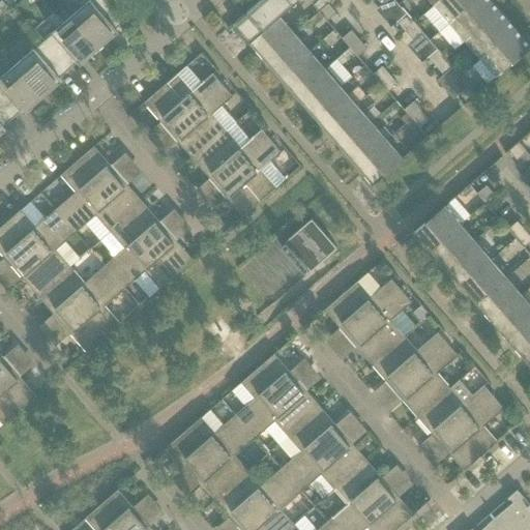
[(125,21),(106,0),(91,0),(90,1),(89,0),(70,17),(98,49),(118,32),(115,30),(125,21)]
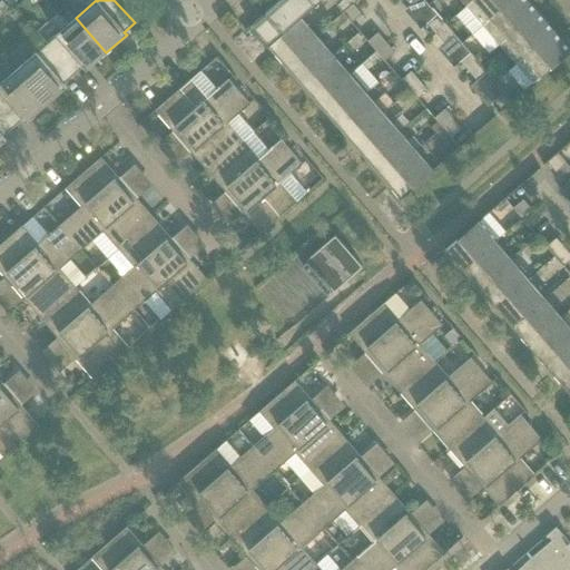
[(281,0),(251,27),(267,46),(301,17),(320,0),(281,0)]
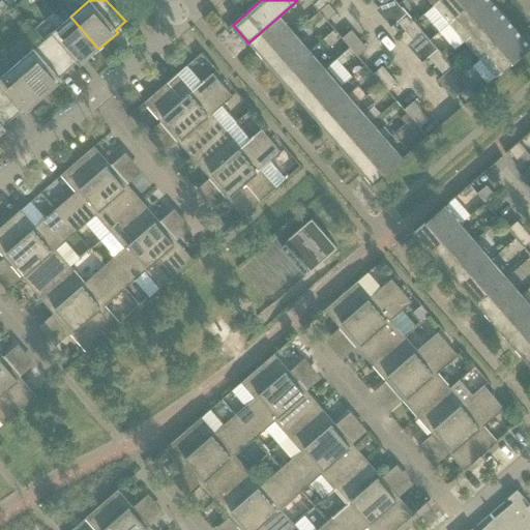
[(440,0),(433,6),(423,15),(439,32),(448,24),(476,0),(440,0)]
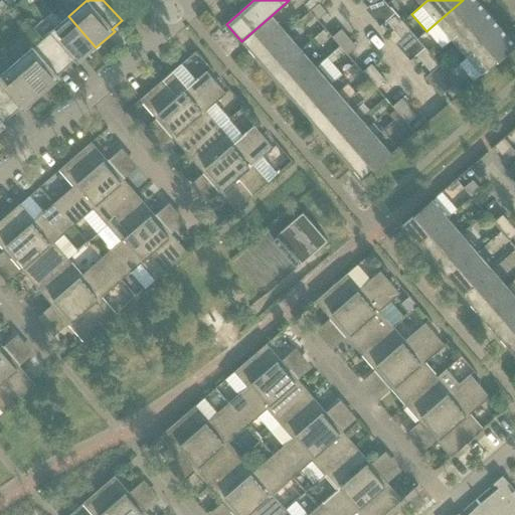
[(463,0),(436,23),(451,41),(486,10),(476,0),(463,0)]
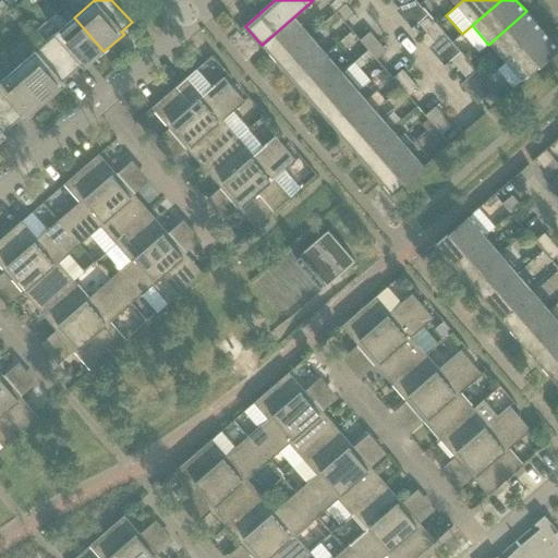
[(3,2),(0,4),(0,16),(9,10),(3,2)]
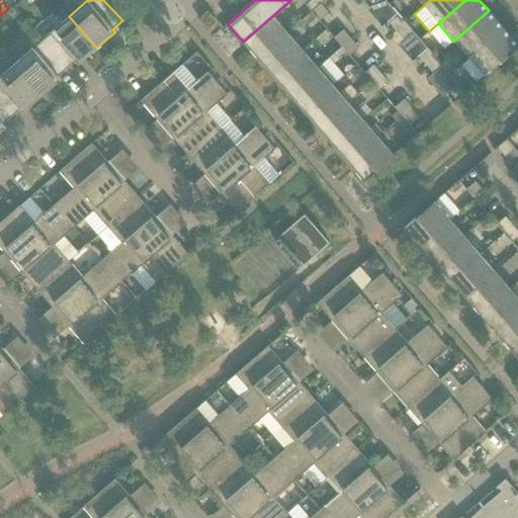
[(312,11),(320,20),(328,13),(321,4),(312,11)]
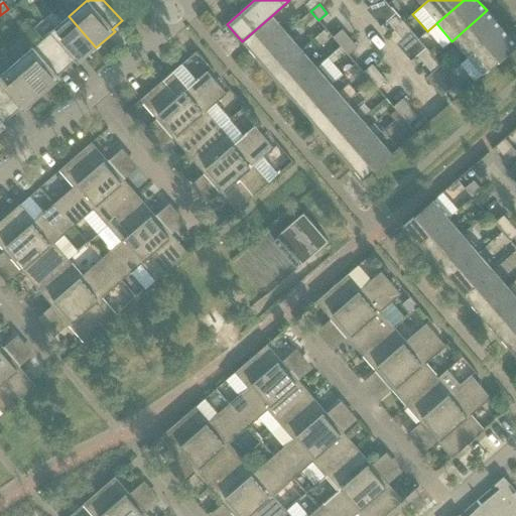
[(452,41),(467,58),(502,28),(487,10),(452,41)]
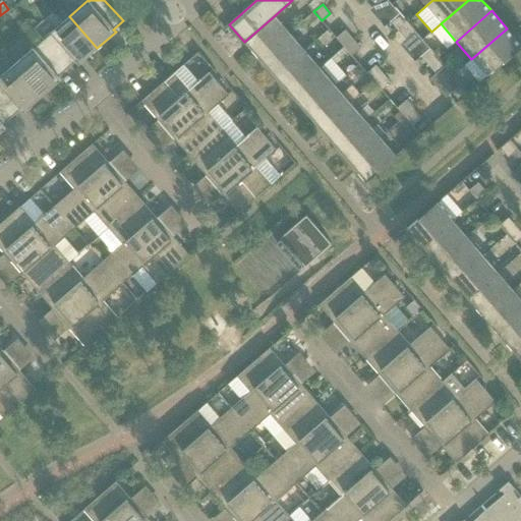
[(399,14),(390,22),(398,31),(406,23),(407,22),(399,13),(399,14)]
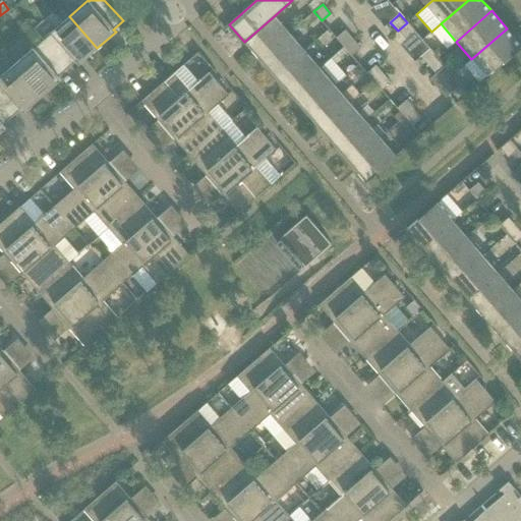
[(244,42),(259,59),(290,34),(275,15),(244,42)]
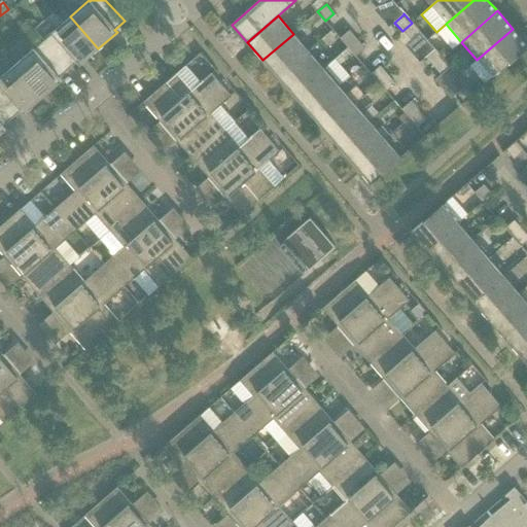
[(43,41),(68,70),(76,63),(79,65),(98,48),(70,16),(50,33),(51,34),(43,41)]
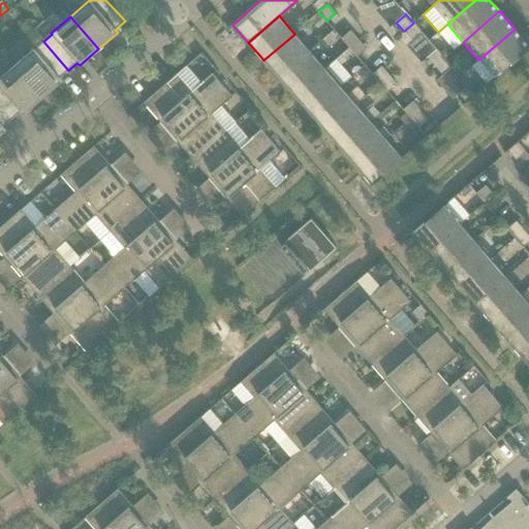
[(412,24),(404,31),(411,40),(421,33),(422,32),(413,23),(412,24)]
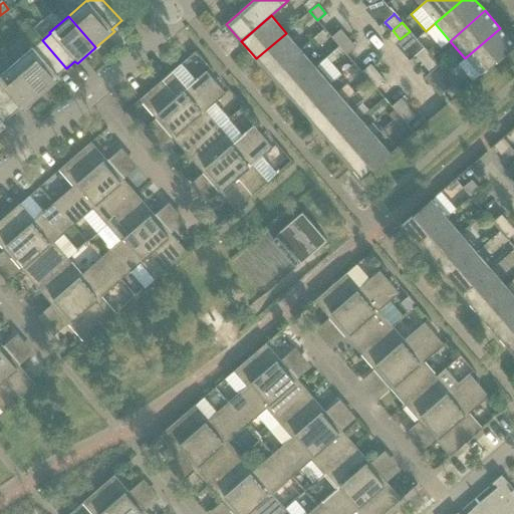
[(513,43),(500,28),(465,58),(481,76),(513,46),(513,43)]
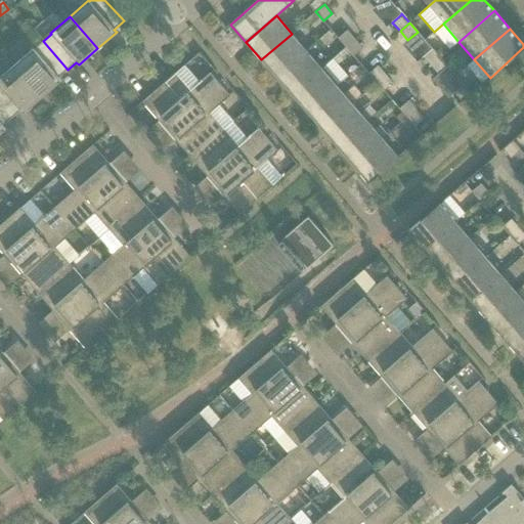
[(339,38),(338,38),(346,47),(347,47),(355,40),(347,31),(343,34),(339,38)]
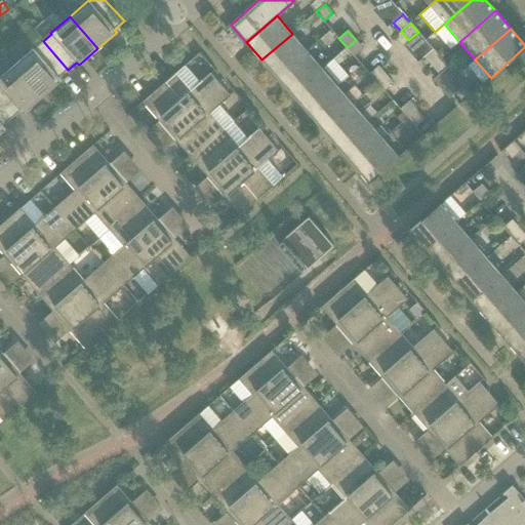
[(261,59),(277,78),(308,51),(292,34),(261,59)]
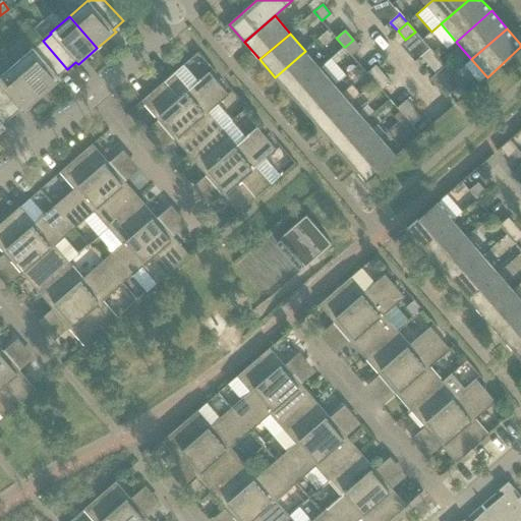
[(345,47),(344,47),(351,56),(352,55),(360,48),(353,40),(345,47)]
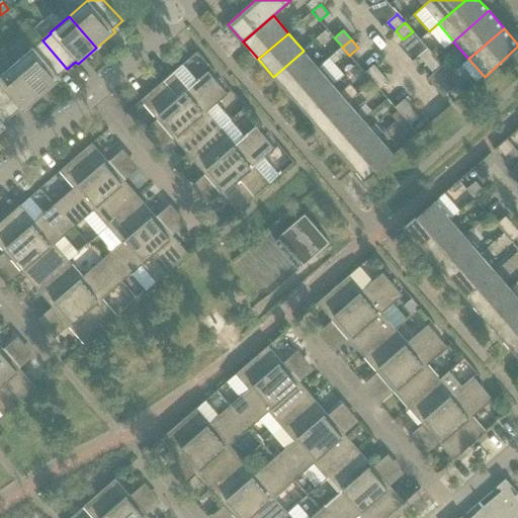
[(14,64),(14,65),(39,93),(41,96),(60,80),(58,77),(67,69),(42,40),(33,49),(32,48),(14,64)]
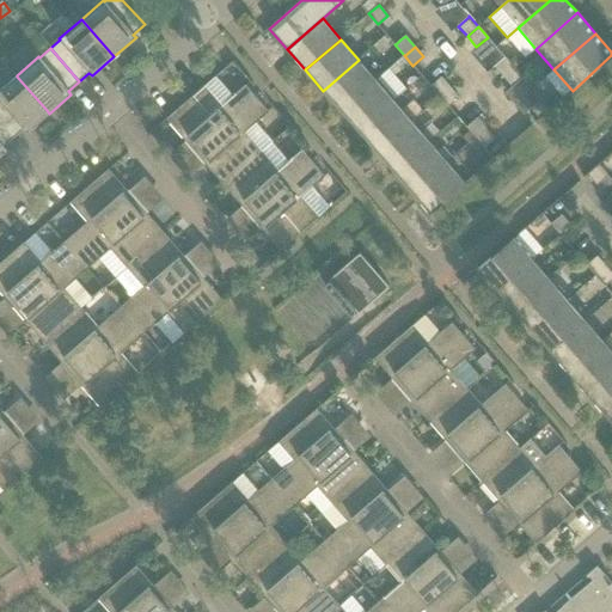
[(515,55),(508,61),(514,68),(521,62),(515,55)]
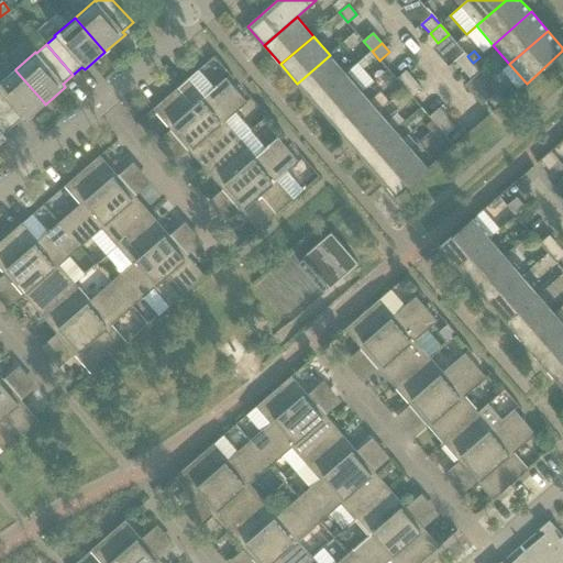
[(454,62),(463,72),(473,63),(467,56),(464,53),(454,62)]
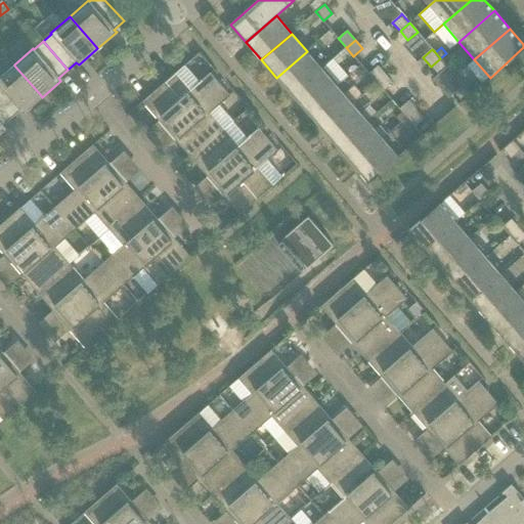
[(276,78),(292,95),(322,69),(307,51),(276,78)]
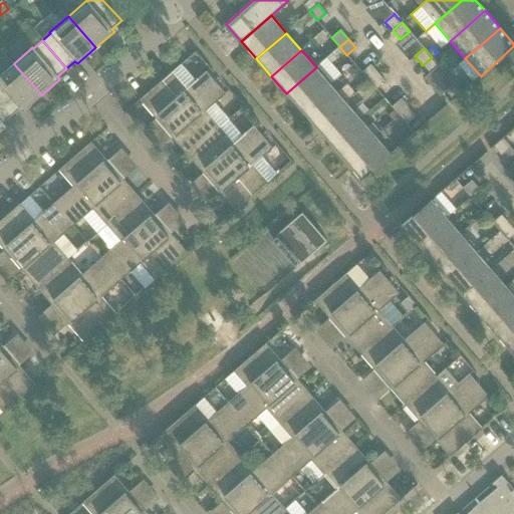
[(431,57),(423,65),(430,73),(439,66),(440,65),(432,57),(431,57)]
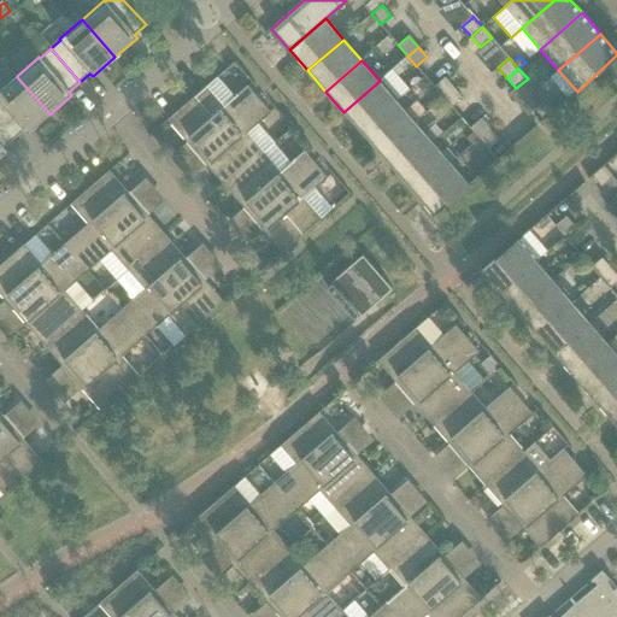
[(47,111),(17,77),(17,76),(0,89),(0,123),(13,139),(24,130),(27,134),(50,115),(47,111)]
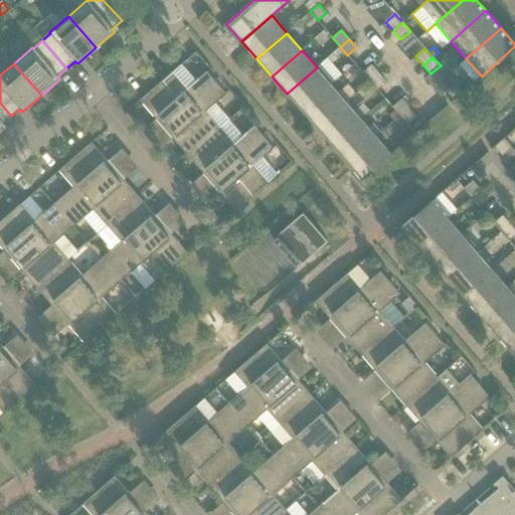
[(363,71),(362,71),(370,81),(371,80),(379,73),(371,64),(363,71)]
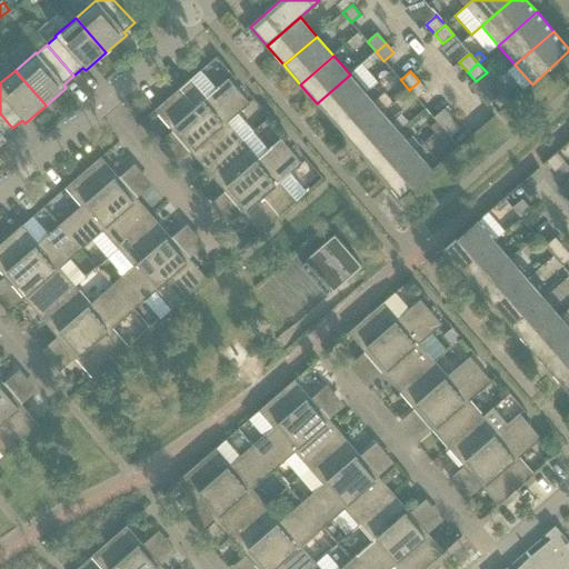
[(317,103),(333,122),(367,93),(350,75),(317,103)]
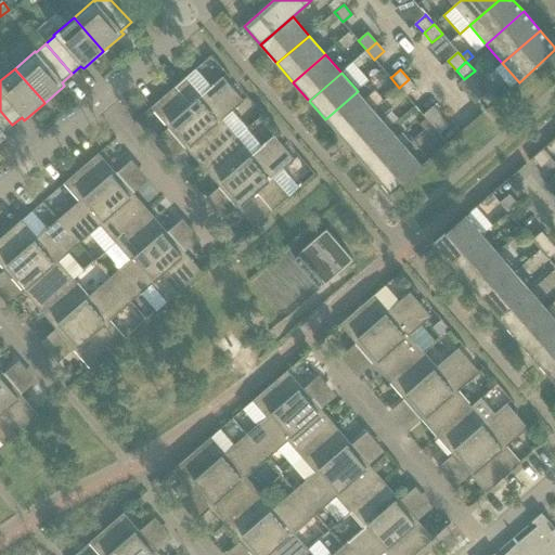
[(182,80),(151,108),(154,106),(179,134),(176,138),(177,138),(232,90),(222,78),(201,97),(185,78),(182,80)]
